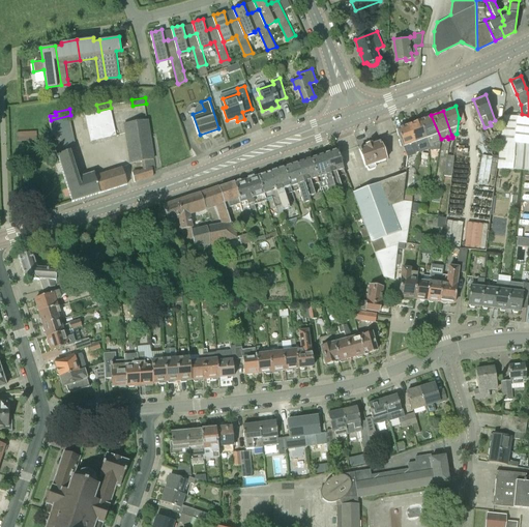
[(528,115),(522,114),(504,113),(497,166),(528,168),(528,115)]
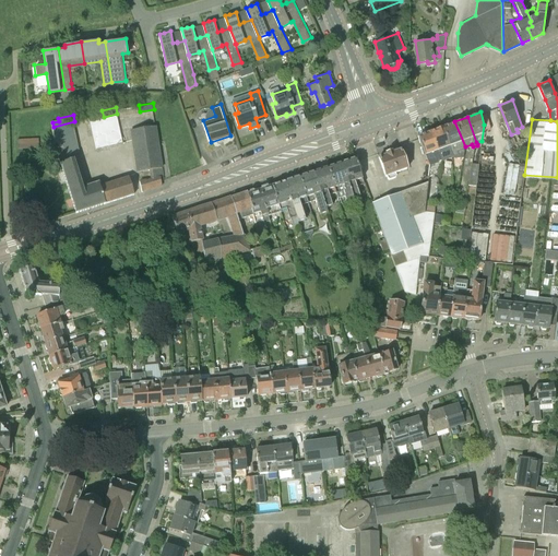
[(75,129),(74,121),(54,127),(55,133),(75,129)]
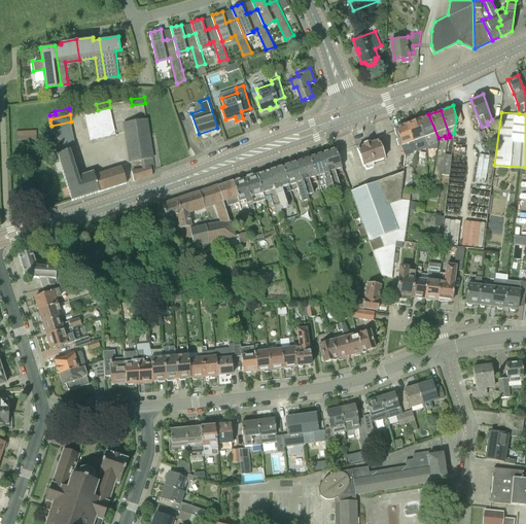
[(431,141),(439,138),(428,114),(418,118),(428,145),(432,143),(431,141)]
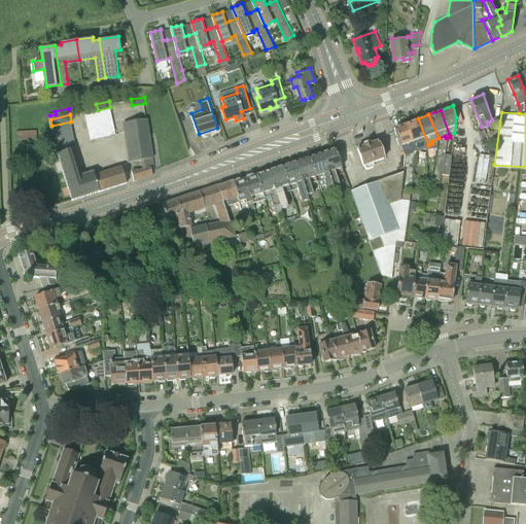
[(106,118),(110,134),(116,133),(113,117),(106,118)]
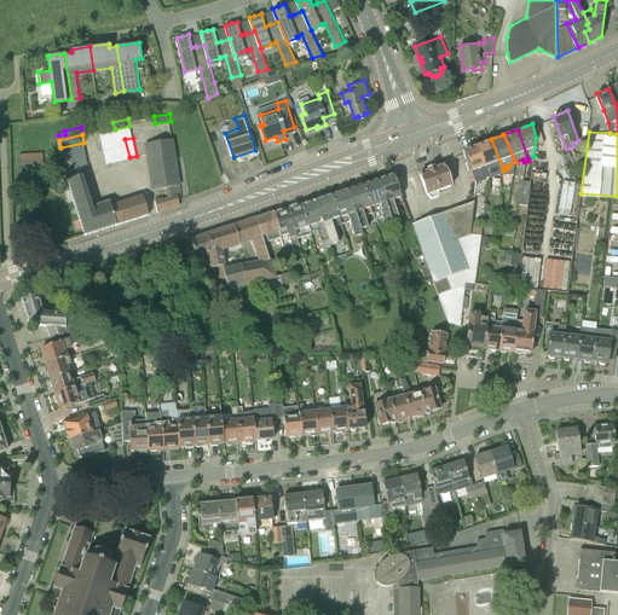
[(179,193),(182,193),(173,138),(145,141),(152,189),(167,186),(168,196),(155,198),(159,210),(180,203),(179,193)]
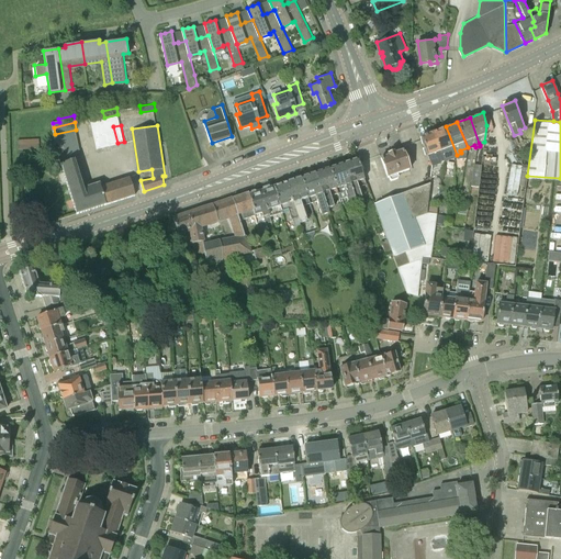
[(118,143),(113,126),(107,129),(111,145),(118,143)]
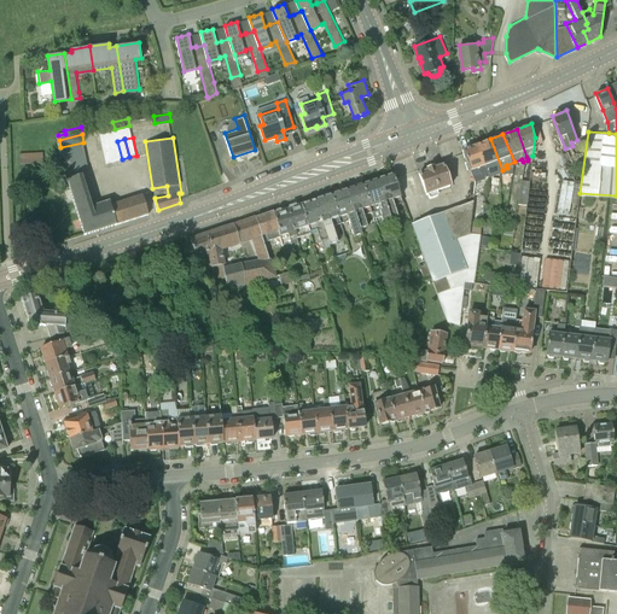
[(489,175),(502,170),(490,139),(478,144),(489,175)]
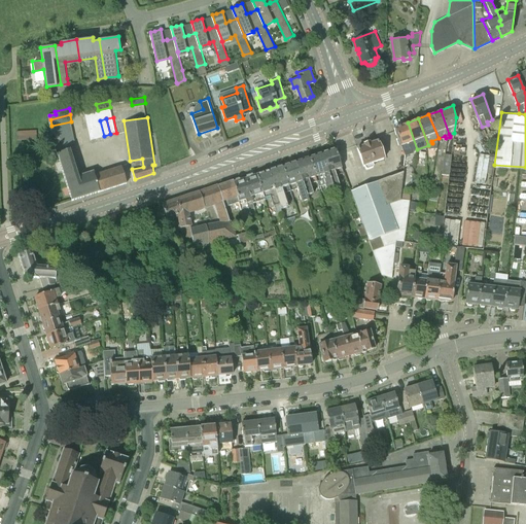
[(94,121),(97,137),(104,136),(100,120),(94,121)]
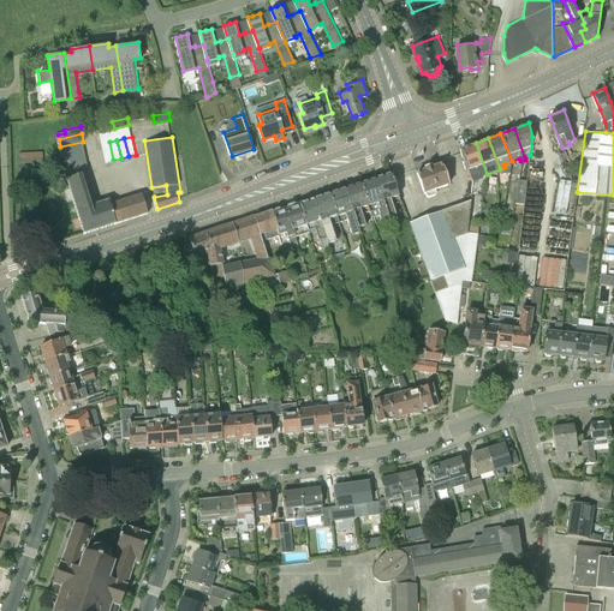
[(85,149),(83,142),(60,147),(63,155),(69,153),(85,149)]
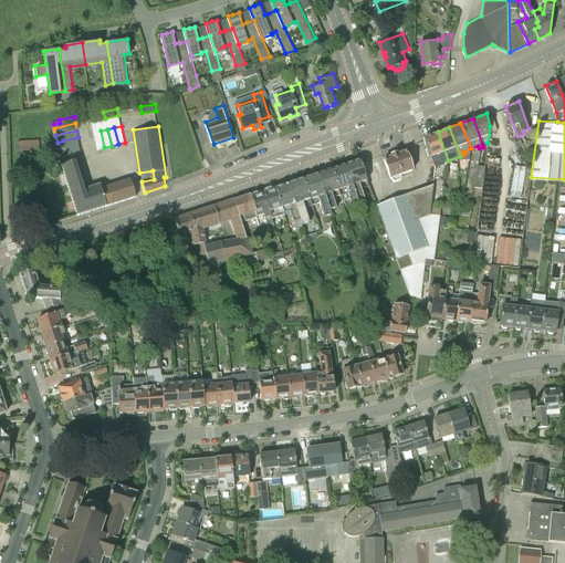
[(104,147),(101,131),(94,132),(97,149),(104,147)]
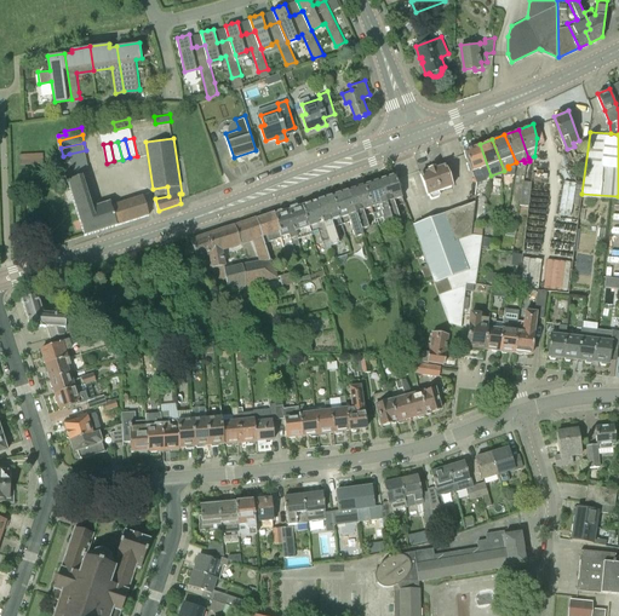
[(486,177),(491,176),(480,144),(465,149),(473,170),(476,178),(485,174),(486,177)]
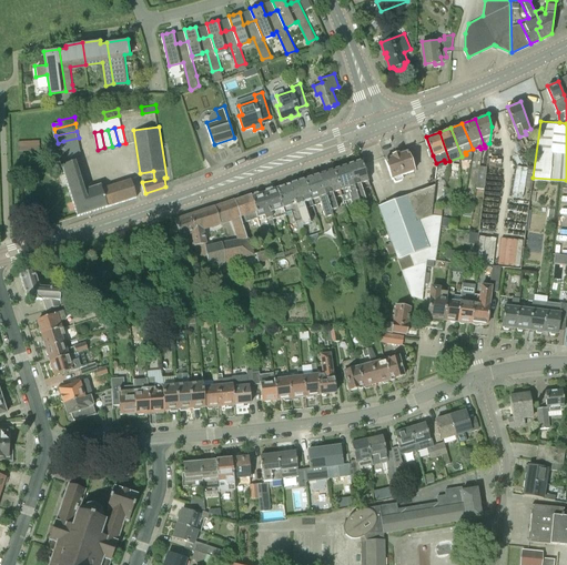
[(80,144),(79,138),(63,141),(66,148),(80,144)]
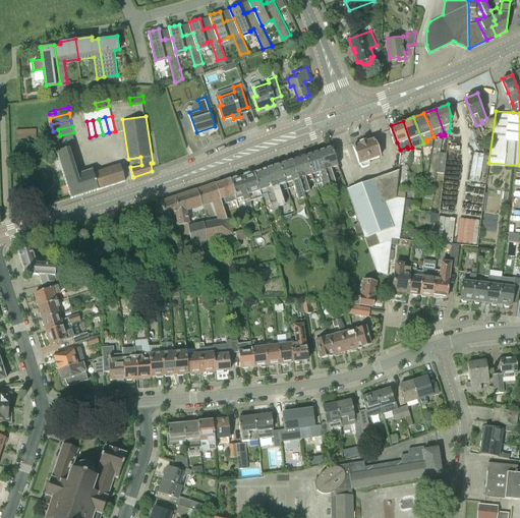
[(74,138),(73,132),(60,135),(61,141),(74,138)]
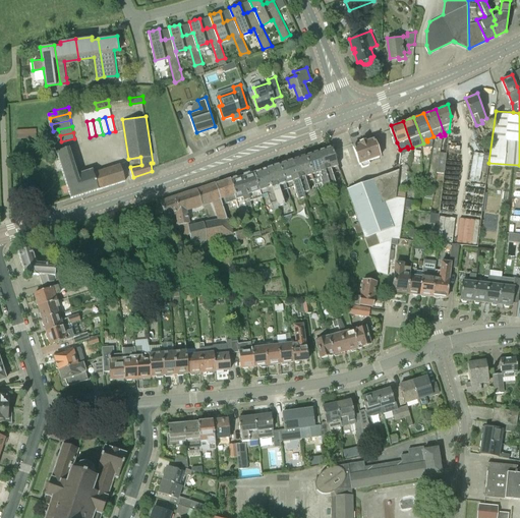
[(369,160),(381,156),(373,137),(366,140),(365,137),(360,139),(361,141),(354,145),(360,163),(362,162),(362,164),(364,165),(369,163),(370,161),(369,160)]
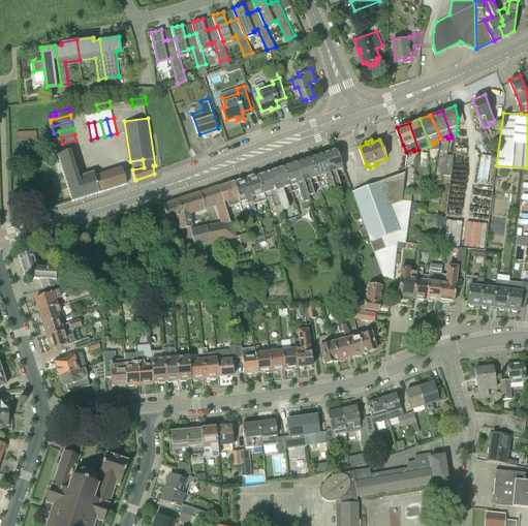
[(62,144),(63,151),(70,149),(78,147),(75,141),(62,144)]
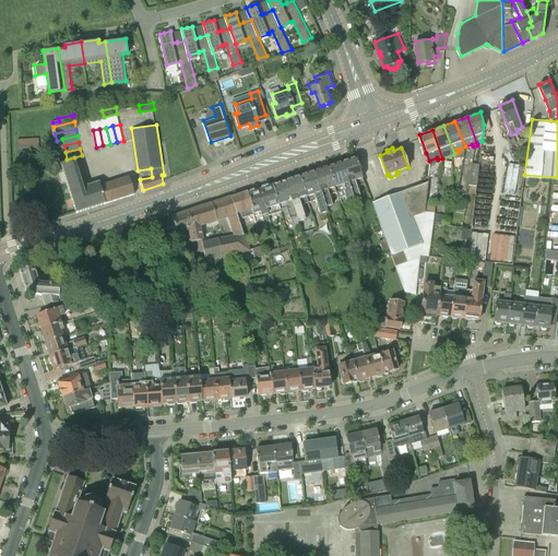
[(78,211),(106,201),(135,192),(130,175),(101,184),(99,181),(101,180),(99,180),(84,186),(74,157),(67,160),(61,162),(78,211)]
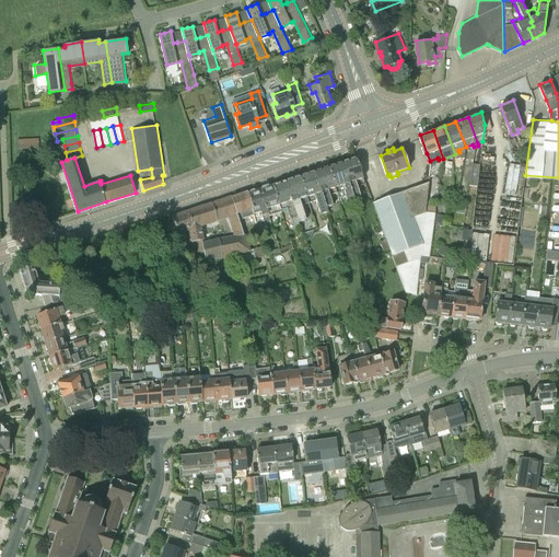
[(358,184),(365,182),(357,158),(344,162),(354,197),(361,195),(358,184)]
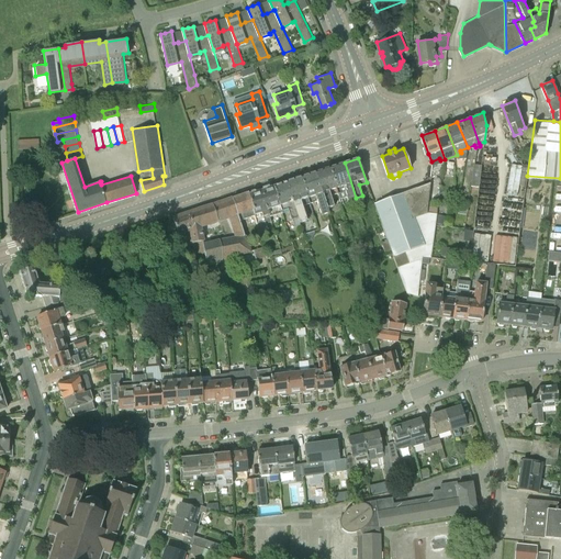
[(514,161),(507,191),(518,193),(524,164),(514,161)]
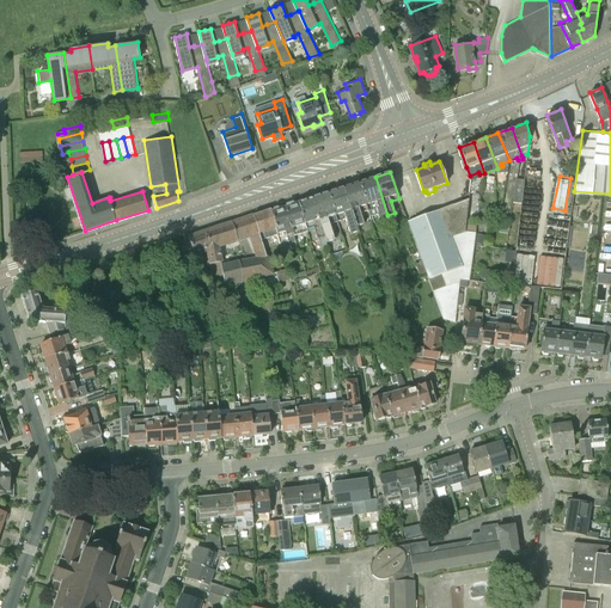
[(380,217),(388,215),(376,177),(360,182),(370,209),(377,207),(380,217)]
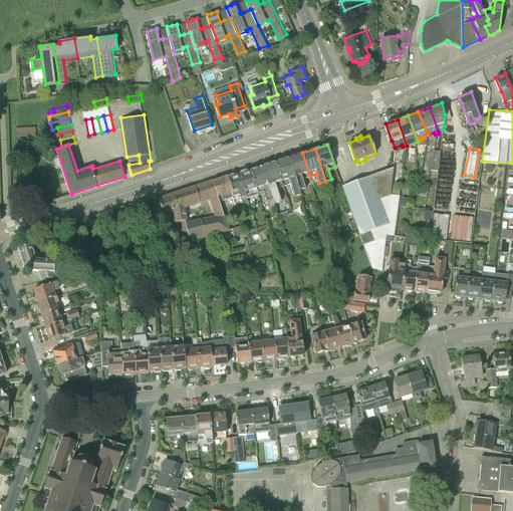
[(432,169),(439,169),(441,149),(434,149),(432,169)]
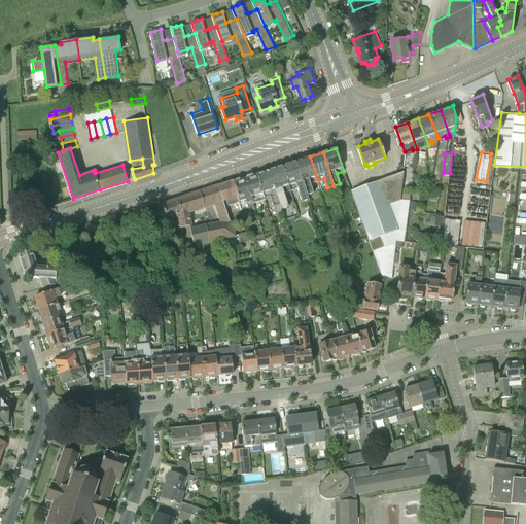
[(311,182),(318,180),(310,156),(297,161),(308,194),(314,193),(311,182)]
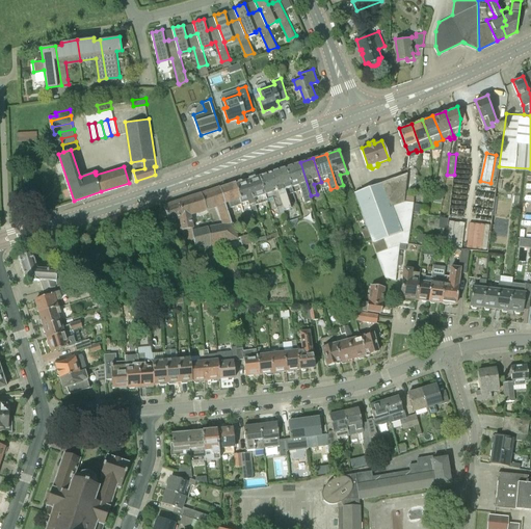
[(313,200),(311,195),(300,162),(286,166),(293,190),(300,188),(306,203),(313,200)]
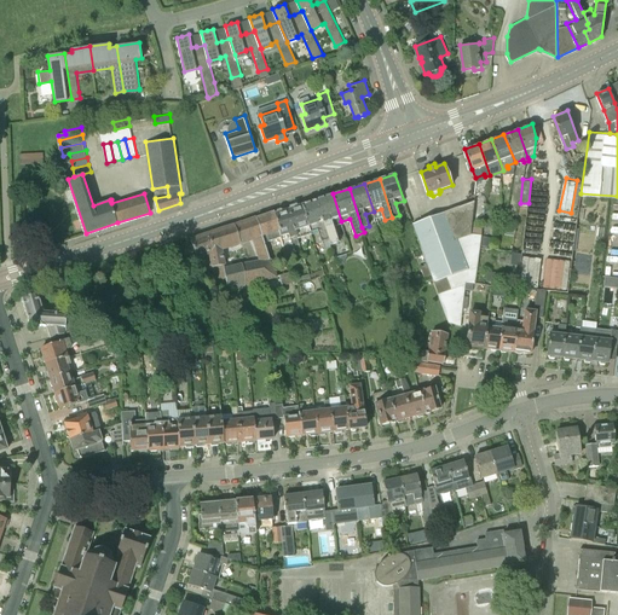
[(334,224),(341,221),(333,193),(317,199),(329,238),(331,243),(340,241),(334,224)]
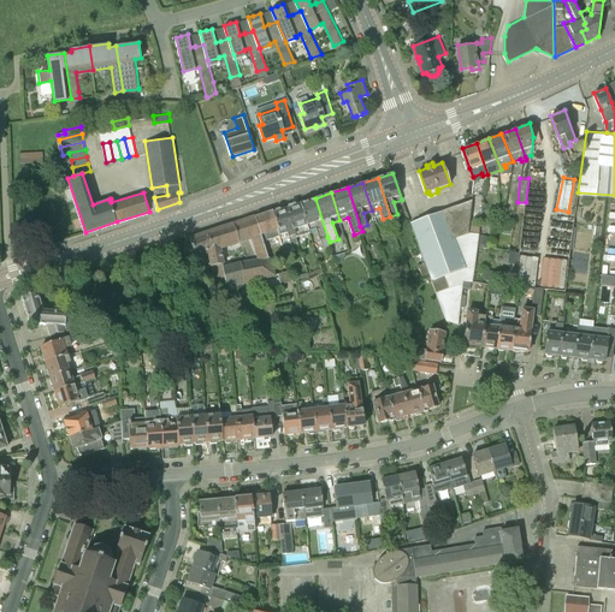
[(471,280),(473,280),(480,232),(468,231),(473,197),(442,209),(411,221),(447,320),(460,321),(462,291),(463,279),(471,280)]
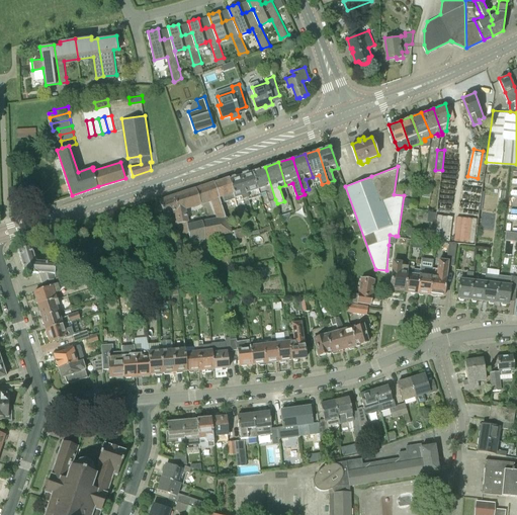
[(269,202),(275,199),(265,167),(253,171),(261,193),(265,191),(269,202)]
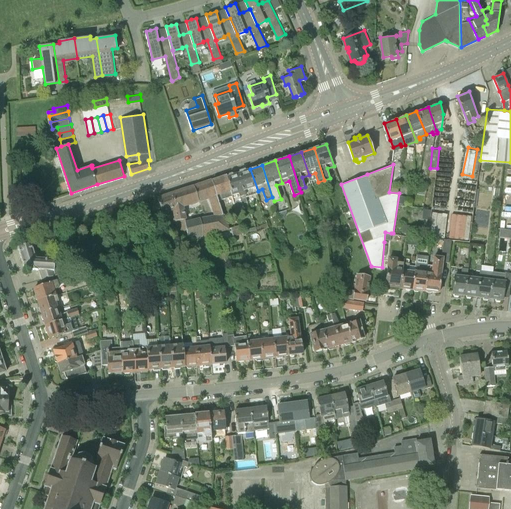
[(258,192),(258,191),(250,169),(239,172),(246,196),(258,192)]
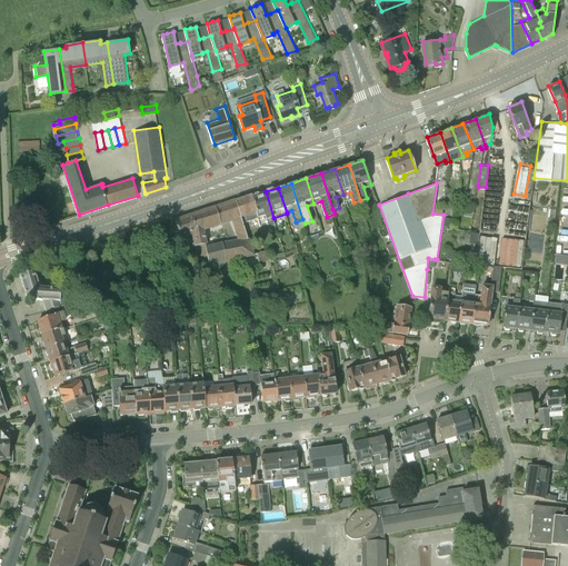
[(276,222),(273,218),(266,191),(253,196),(252,194),(251,194),(258,217),(260,225),(268,222),(269,225),(276,222)]
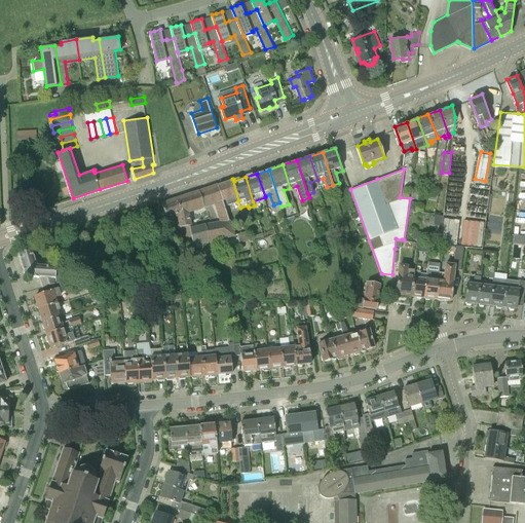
[(225,204),(238,200),(232,179),(219,184),(225,204)]
